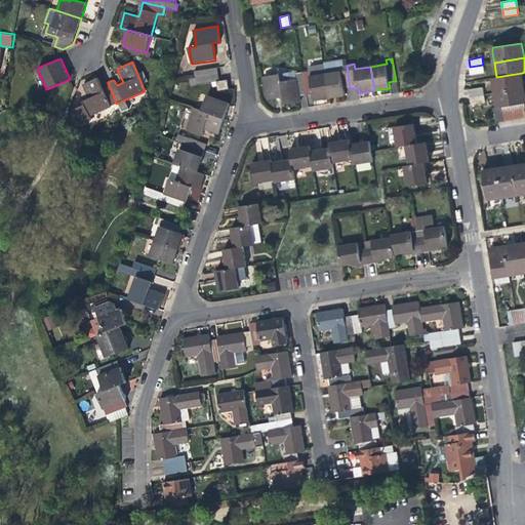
[(484,72),(483,65),(470,67),(471,74),(484,72)]
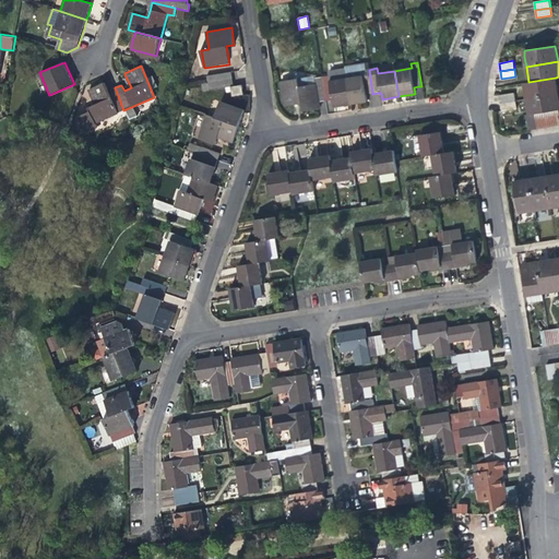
[(369,95),(372,94),(369,70),(363,71),(364,75),(346,79),(351,104),(368,102),(367,95),(369,95)]
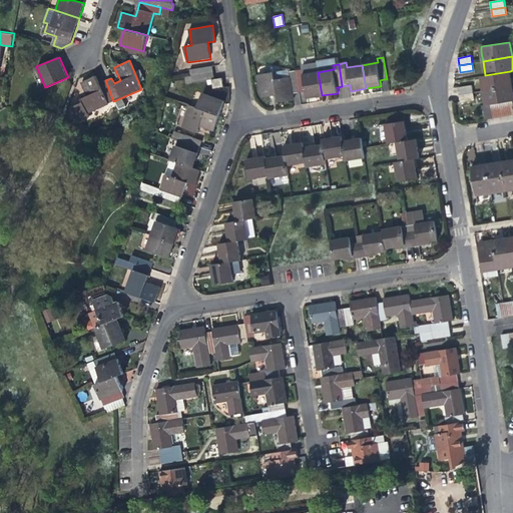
[(190,69),(191,75),(213,72),(211,66),(190,69)]
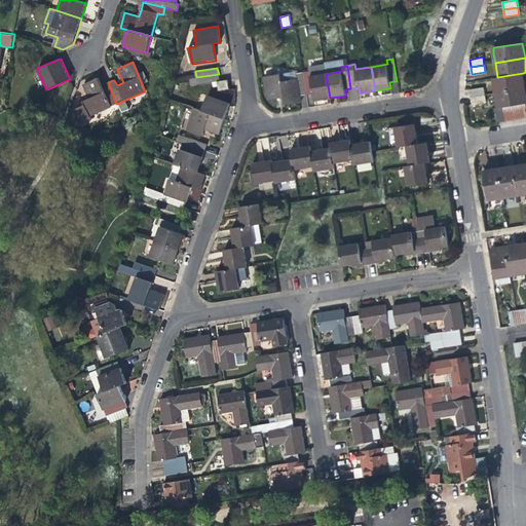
[(314,101),(330,98),(326,74),(310,76),(309,71),(303,72),(307,96),(313,95),(314,101)]
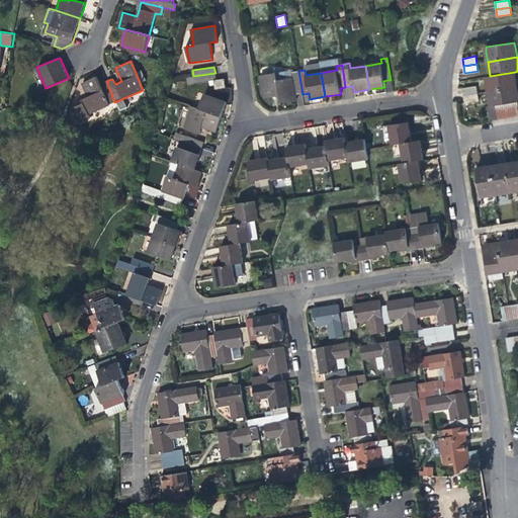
[(298,95),(303,94),(298,71),(291,72),(292,77),(277,80),(275,73),(260,75),(263,99),(279,96),(281,104),(297,101),(295,95),(298,95)]
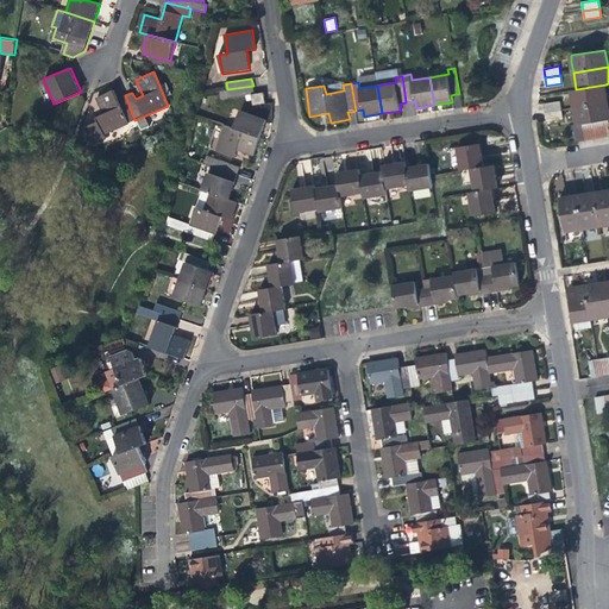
[(572,98),(575,107),(608,101),(606,85),(576,89),(571,90),(572,98)]
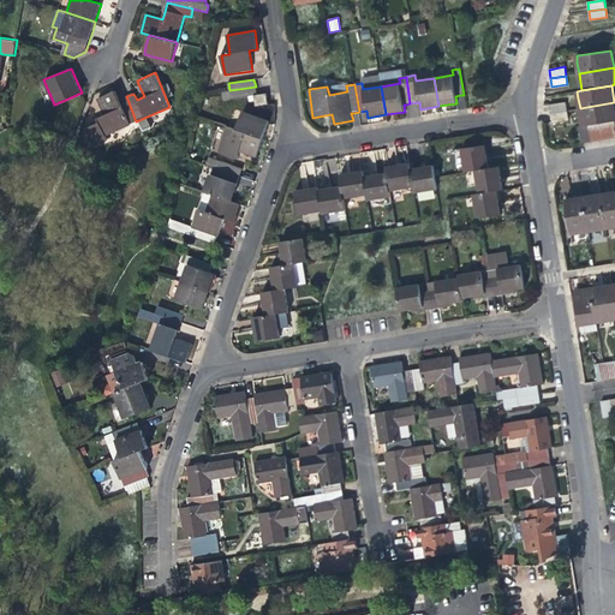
[(231,99),(254,95),(257,95),(256,87),(230,90),(231,99)]
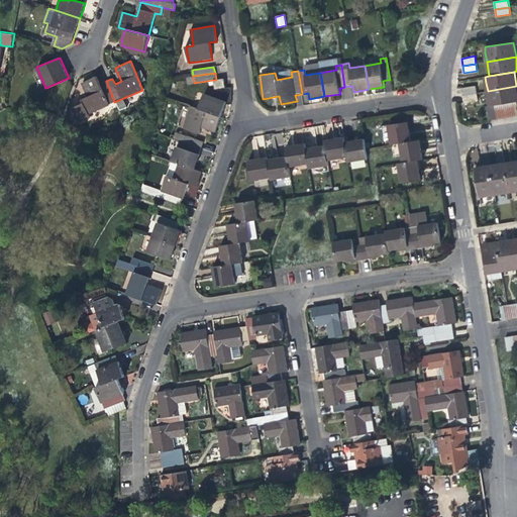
[(110,104),(114,102),(106,81),(100,84),(96,76),(82,83),(87,97),(85,98),(82,99),(83,102),(74,107),(80,121),(90,116),(89,114),(110,105),(110,104)]
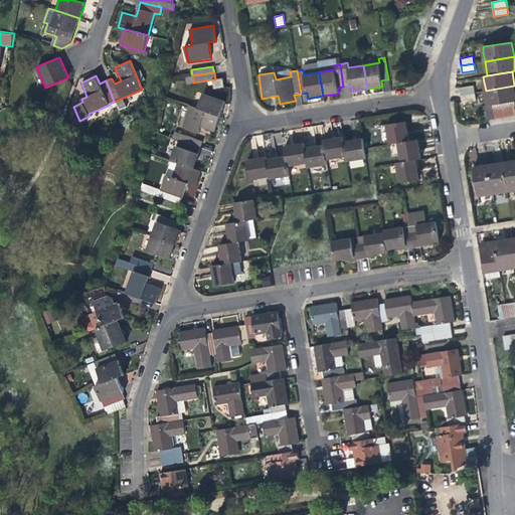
[(222,77),(215,79),(212,79),(214,89),(224,88),(222,77)]
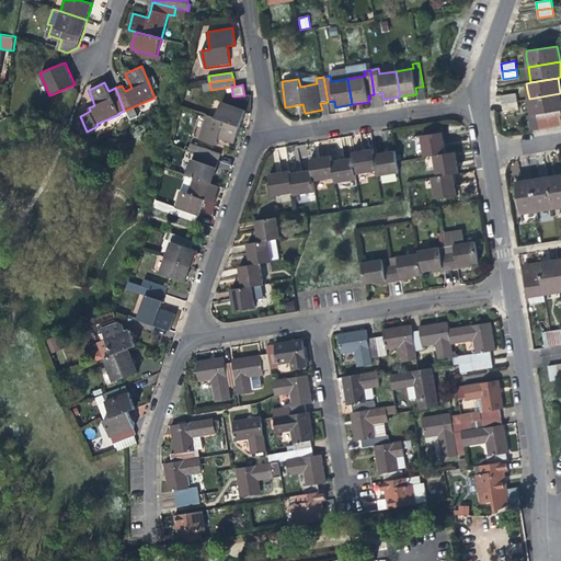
[(501,95),(503,103),(517,101),(516,93),(501,95)]
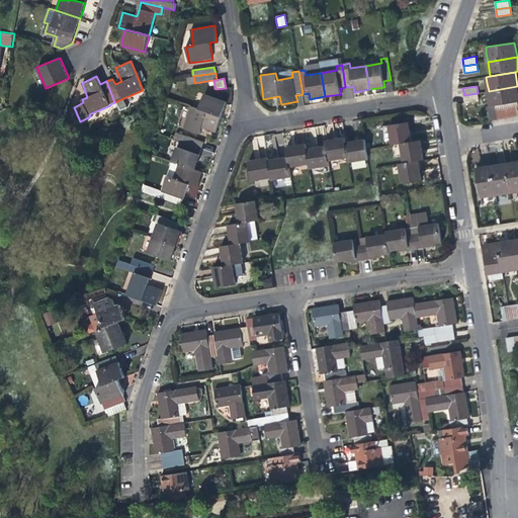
[(489,98),(491,106),(496,105),(504,104),(511,103),(517,102),(517,101),(517,90),(517,86),(489,91),(489,98)]
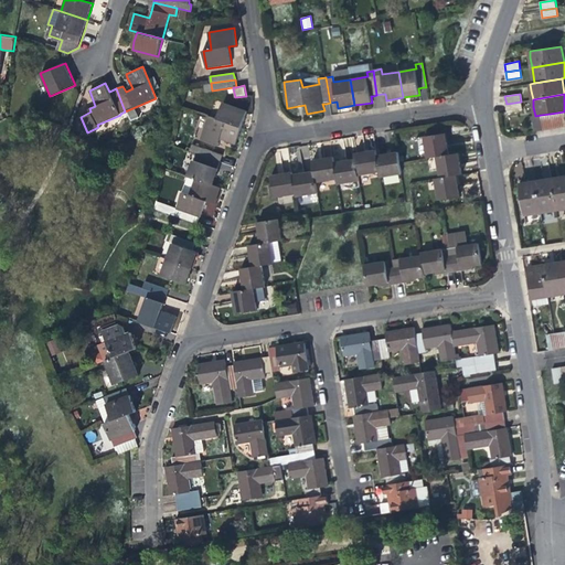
[(223,102),(216,118),(241,127),(244,119),(247,110),(223,102)]
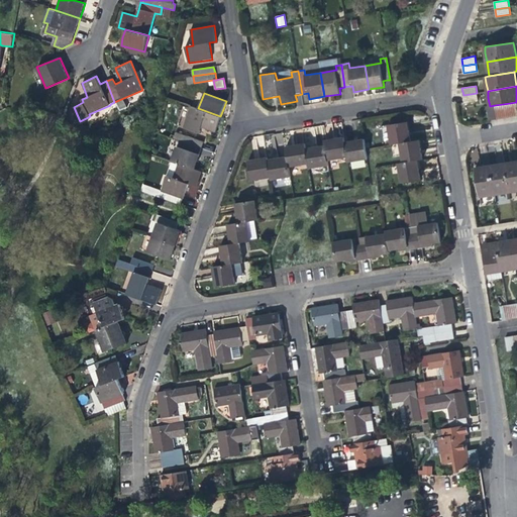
[(478,100),(477,93),(463,95),(464,103),(478,100)]
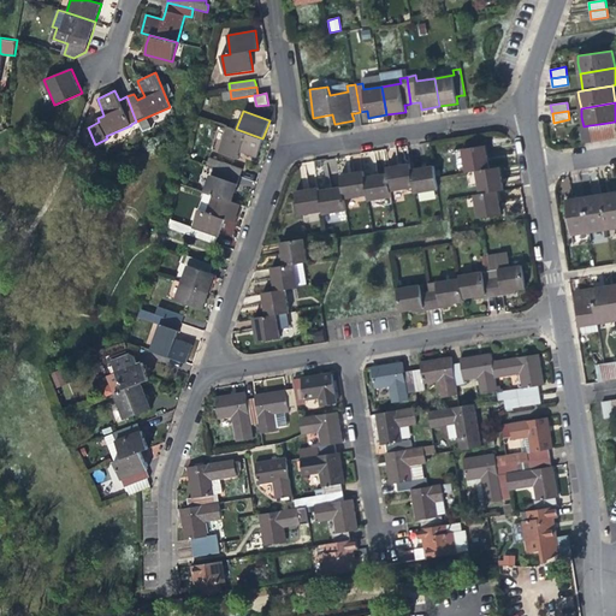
[(599,124),(602,140),(610,138),(608,123),(599,124)]
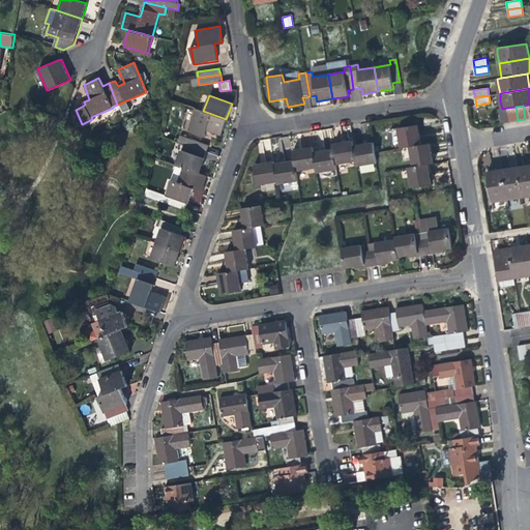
[(507,108),(509,121),(518,120),(516,107),(507,108)]
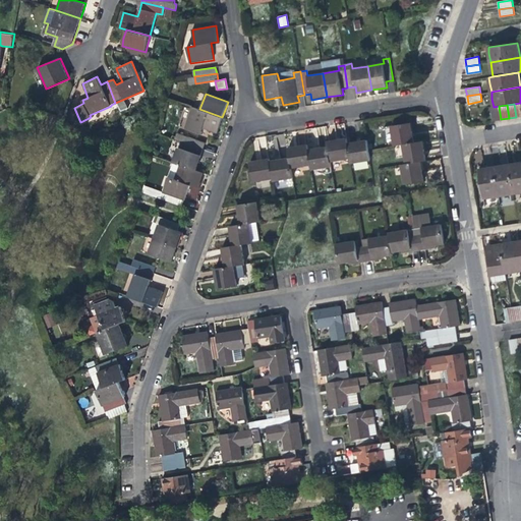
[(217,132),(222,117),(199,109),(192,106),(184,129),(200,134),(203,128),(211,131),(217,132)]
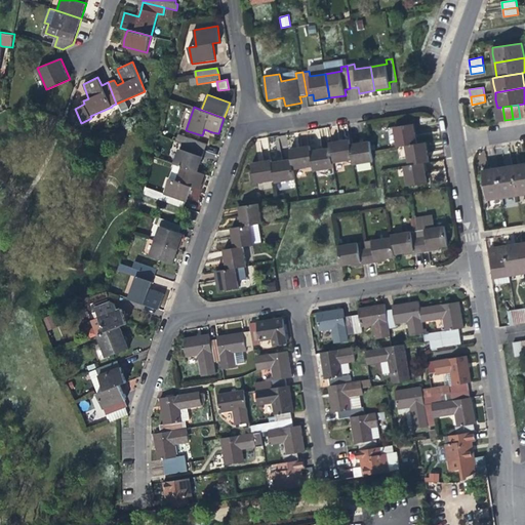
[(496,122),(505,120),(502,107),(497,108),(494,108),(496,121),(496,122)]
